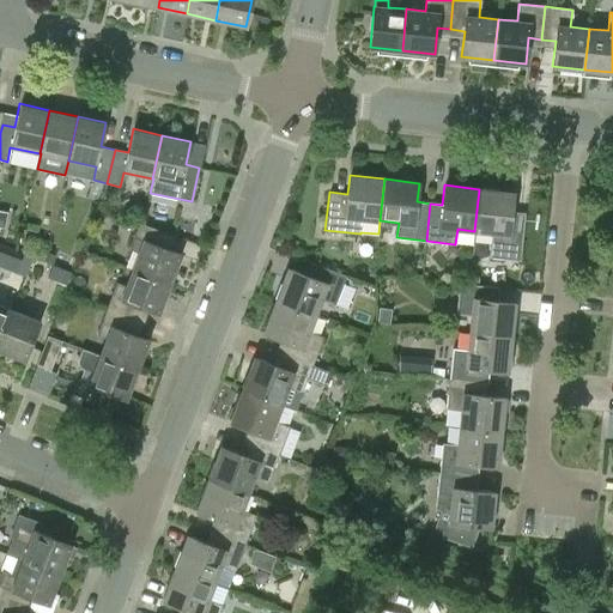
[(525,212),(511,211),(514,193),(479,189),(474,231),(492,234),(489,258),(520,260),(525,212)]
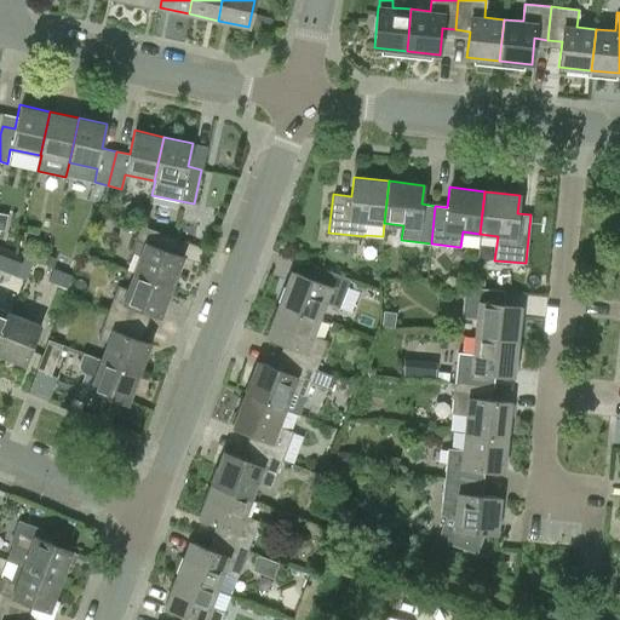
[(133,271),(171,286),(182,256),(164,248),(168,235),(141,224),(131,251),(139,254),(133,271)]
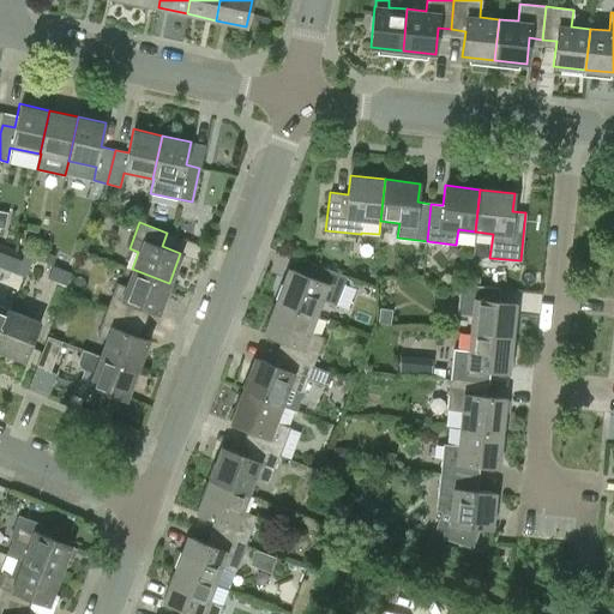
[(31,240),(25,254),(42,262),(47,247),(31,240)]
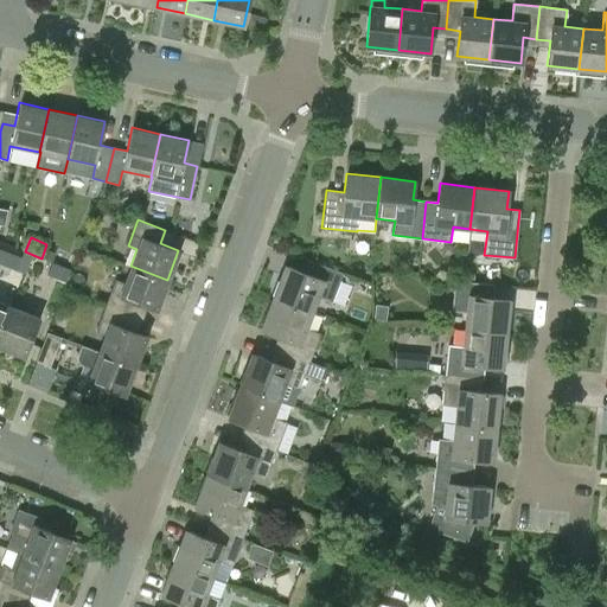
[(0,263),(16,270),(21,256),(2,249),(0,256),(0,263)]
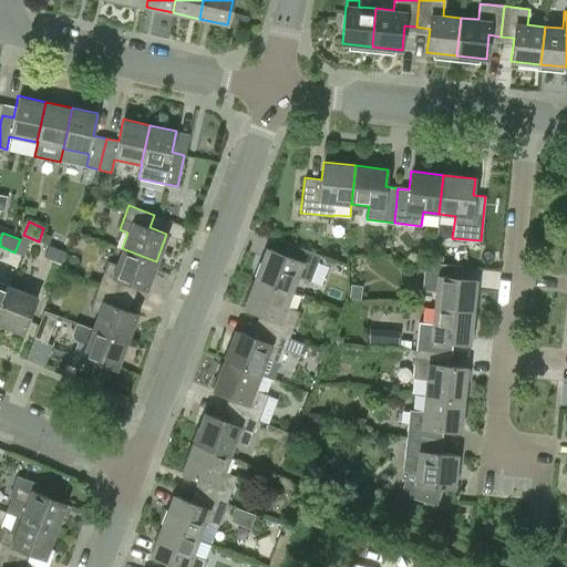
[(255,278),(291,291),(298,277),(310,281),(321,255),(287,243),(282,254),(267,247),(255,278)]
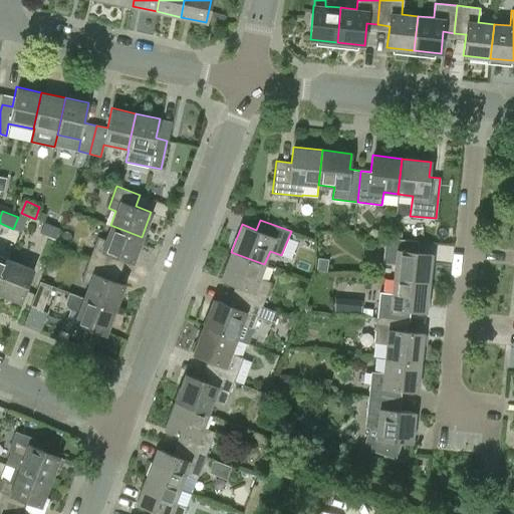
[(44,222),(40,233),(55,239),(60,228),(44,222)]
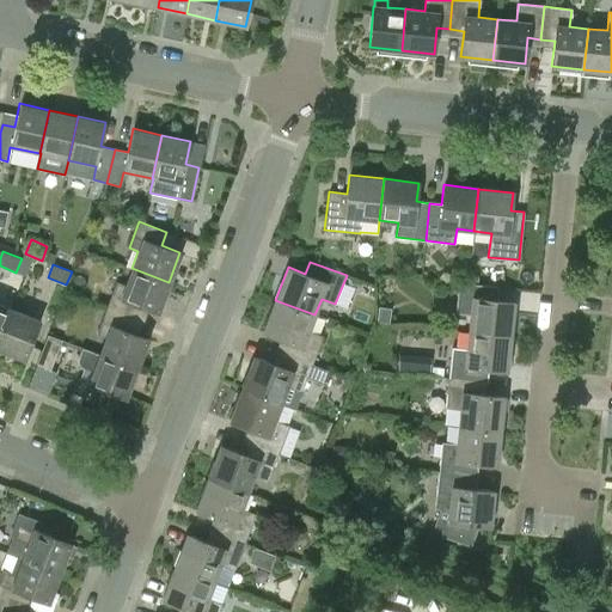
[(169,282),(132,268),(124,285),(116,282),(106,307),(134,318),(140,305),(157,312),(169,282)]
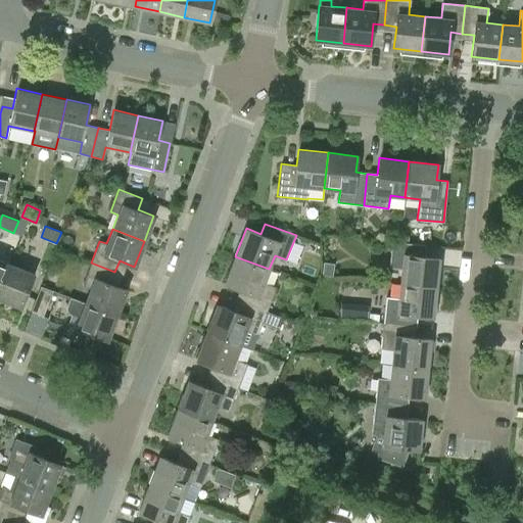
[(400,283),(436,287),(439,258),(424,256),(425,245),(392,241),(389,268),(401,269),(400,283)]
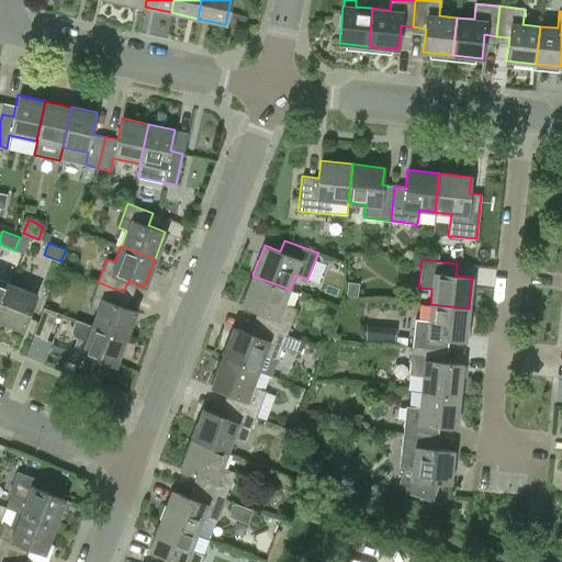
[(258,311),(254,323),(287,335),(296,308),(283,304),(289,289),(253,276),(242,305),(258,311)]
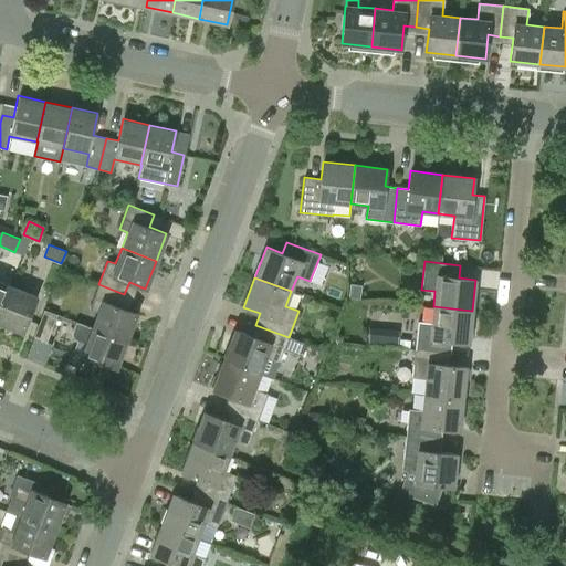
[(0,281),(0,313),(11,286),(0,281)]
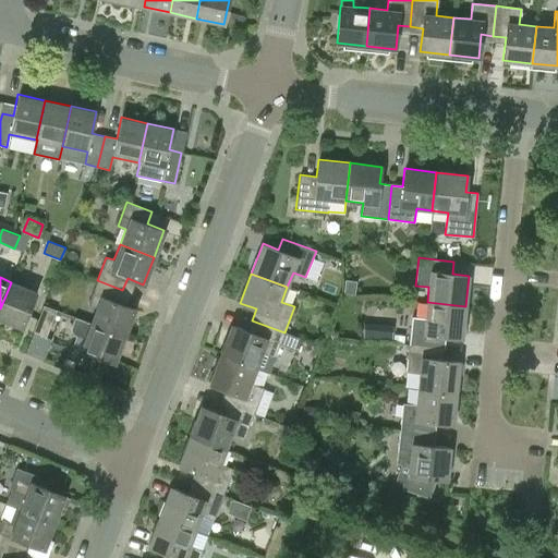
[(91,323),(124,335),(134,308),(118,302),(122,290),(97,280),(87,304),(96,307),(91,323)]
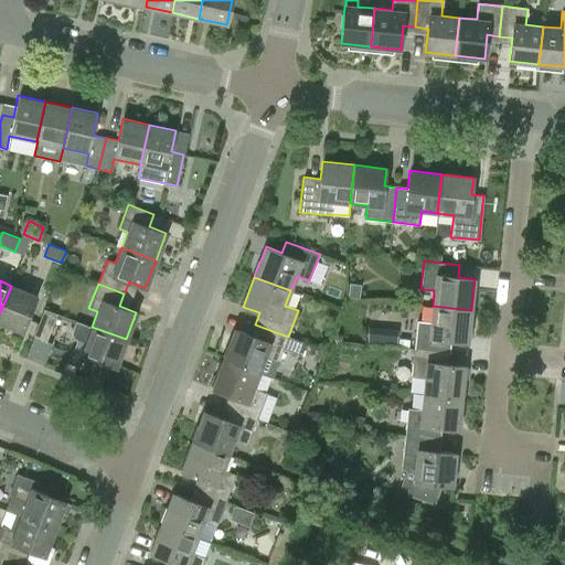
[(11,286),(0,312),(0,322),(24,332),(39,297),(11,286)]
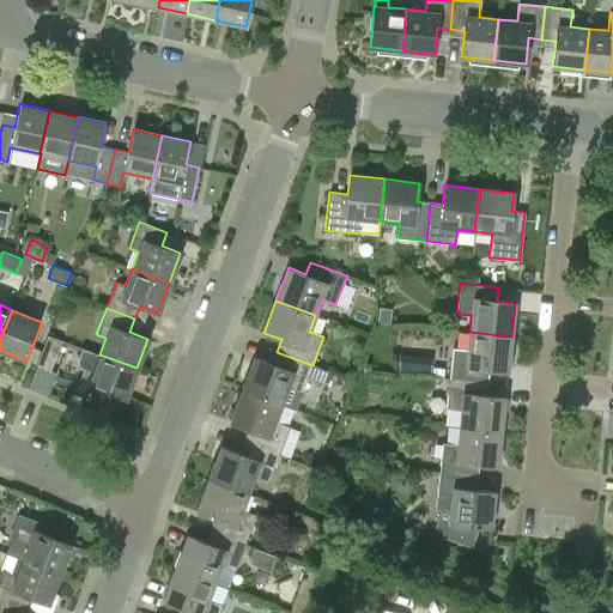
[(511,337),(469,332),(467,350),(453,349),(449,378),(487,382),(490,369),(508,371),(511,337)]
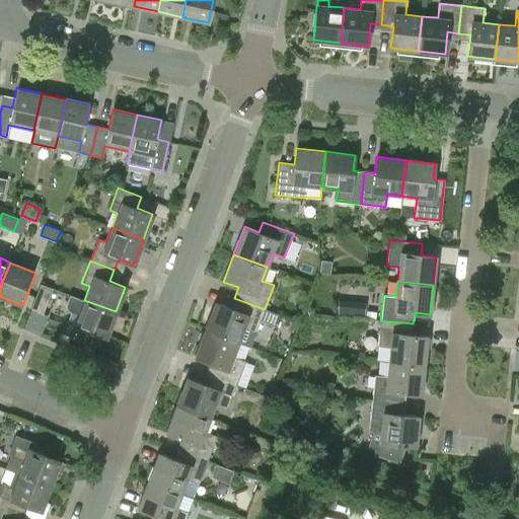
[(30,308),(43,313),(52,288),(40,283),(30,308)]
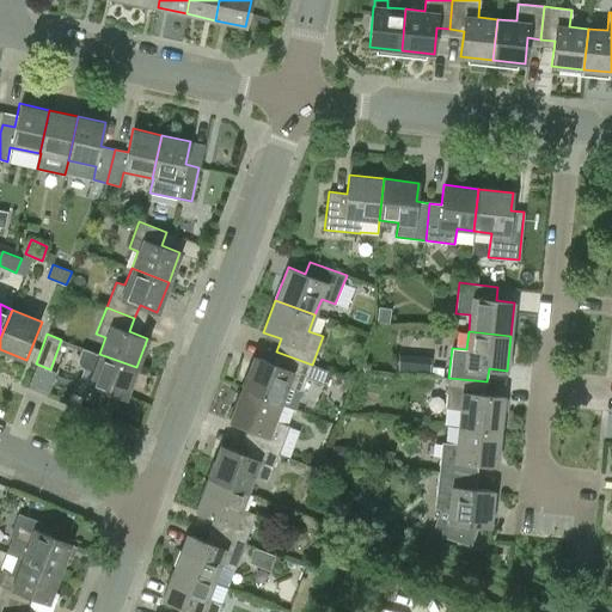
[(136,367),(99,354),(83,348),(79,359),(78,361),(79,365),(80,367),(84,368),(79,380),(124,397),(136,367)]
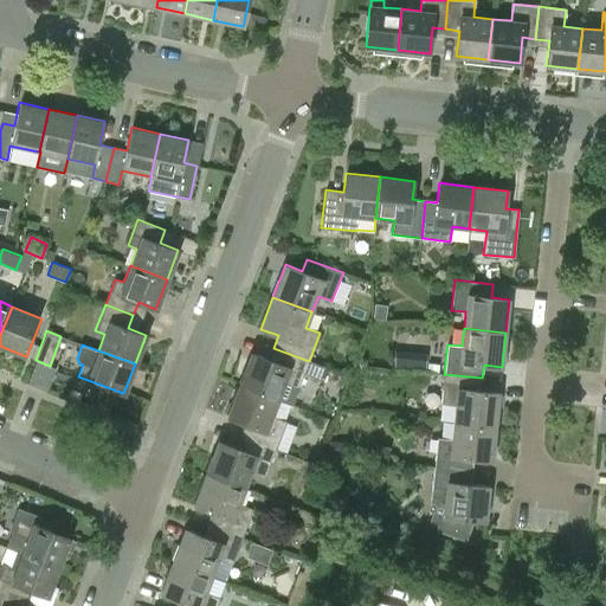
[(269,359),(251,353),(239,385),(278,400),(284,384),(298,388),(304,374),(309,361),(274,348),(269,359)]
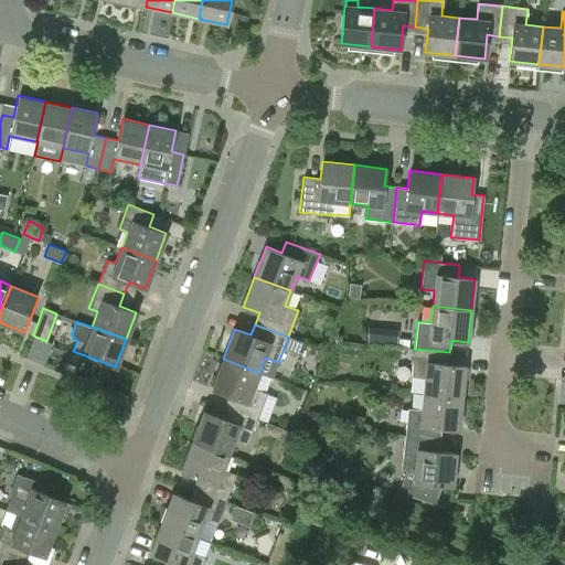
[(302,342),(288,337),(284,349),(298,354),(302,342)]
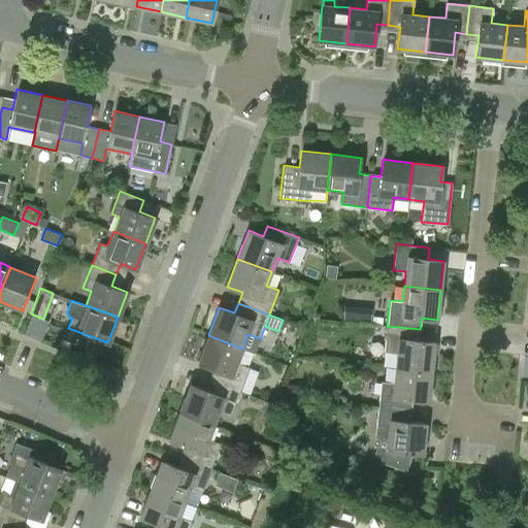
[(395,368),(431,371),(435,342),(419,340),(420,329),(387,326),(385,352),(397,353),(395,368)]
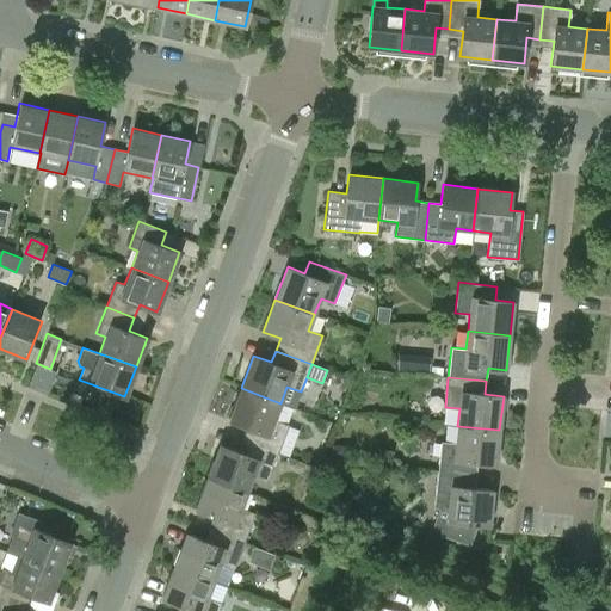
[(281,403),(241,388),(229,420),(247,427),(242,439),(278,452),(289,425),(275,419),(281,403)]
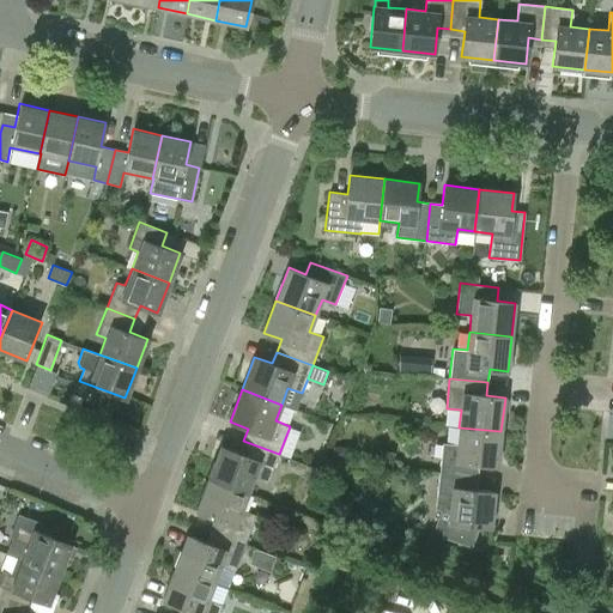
[(501,431),(459,428),(457,444),(443,443),(439,473),(478,477),(479,465),(497,467),(501,431)]
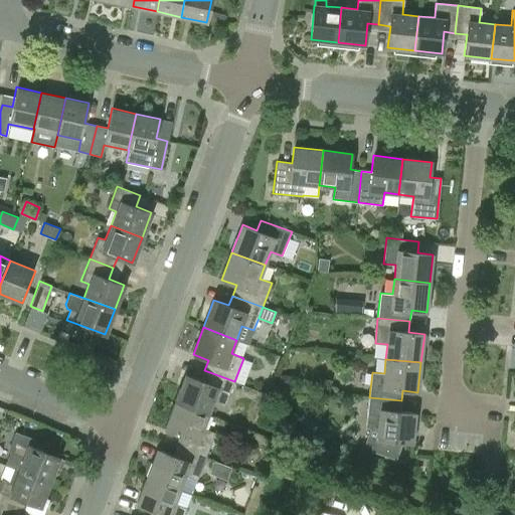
[(175,402),(208,414),(213,400),(225,405),(234,381),(204,370),(200,380),(185,374),(175,402)]
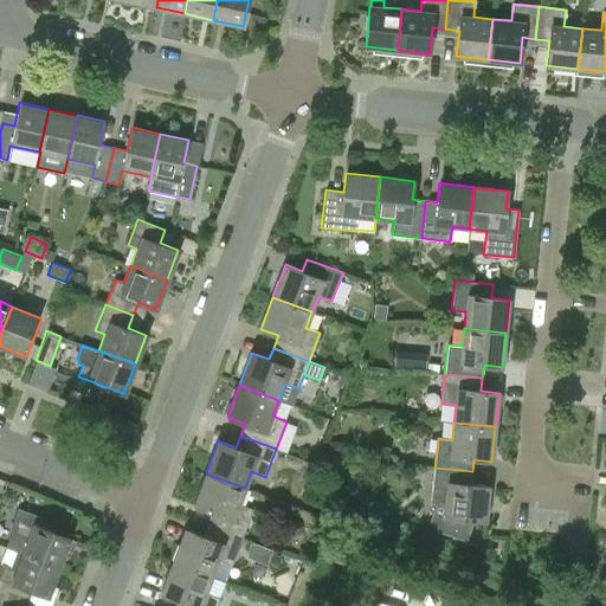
[(341,442),(328,440),(327,455),(340,456),(341,442)]
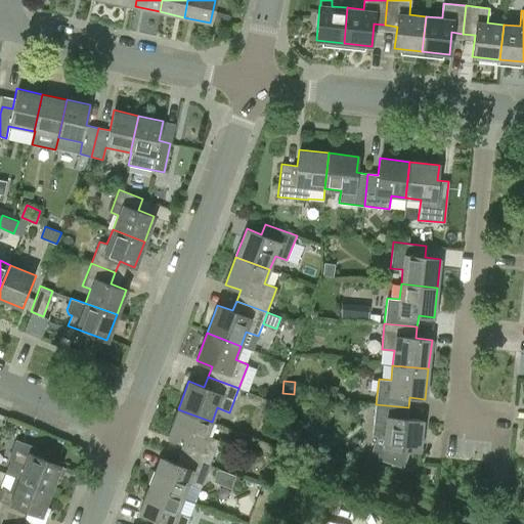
[(408,407),(376,404),(373,435),(377,436),(384,439),(379,454),(377,459),(395,465),(403,468),(409,449),(420,450),(423,421),(407,419),(408,407)]
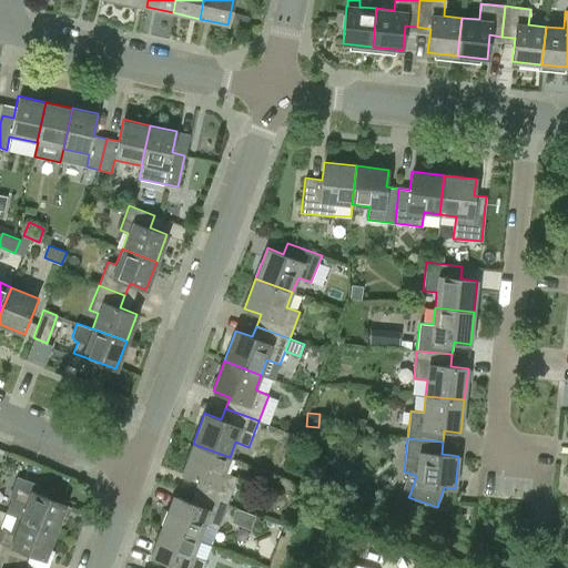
[(230,457),(193,444),(182,474),(199,479),(194,490),(227,504),(237,477),(224,473),(230,457)]
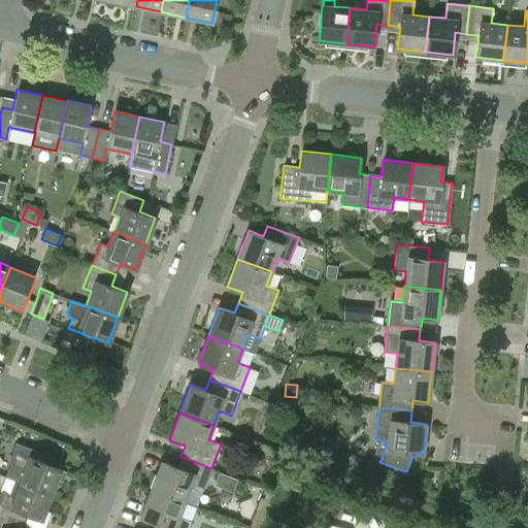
[(309,447),(325,448),(326,434),(310,433),(309,447)]
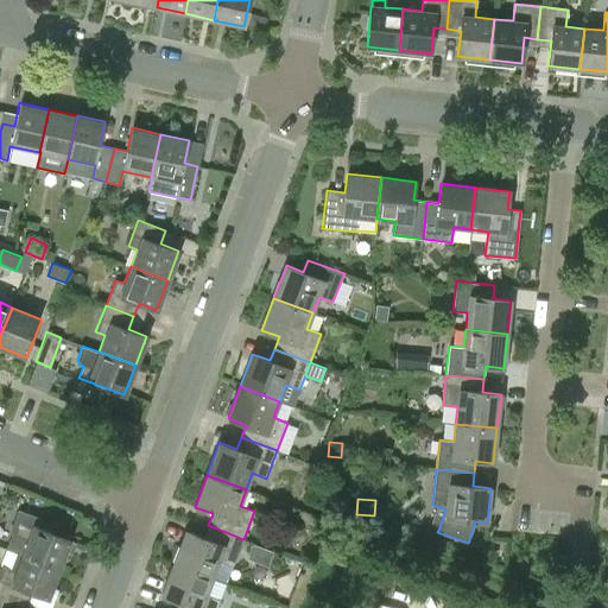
[(21,555),(59,569),(70,539),(36,526),(39,519),(21,513),(18,514),(14,524),(17,529),(14,533),(20,536),(14,552),(17,553),(21,555)]
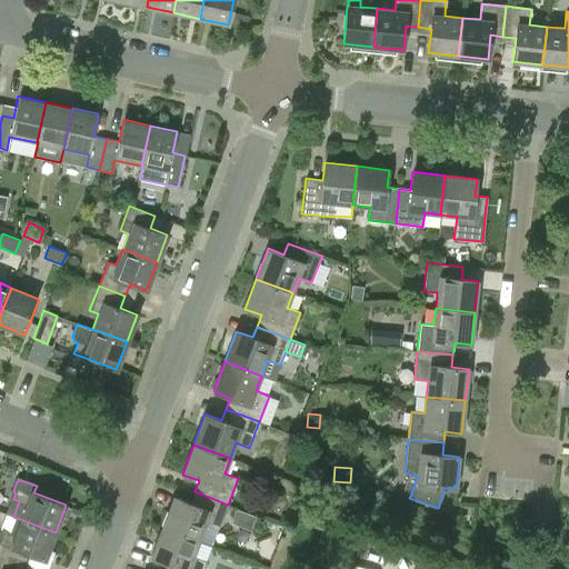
[(301,507),(307,493),(296,489),(290,502),(301,507)]
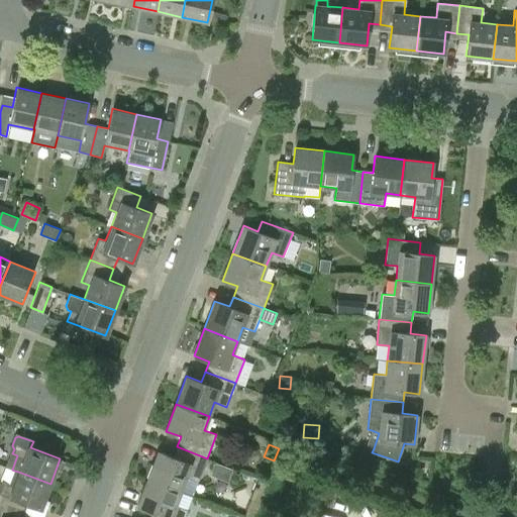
[(147,479),(181,492),(186,478),(198,482),(207,458),(177,446),(173,457),(158,451),(147,479)]
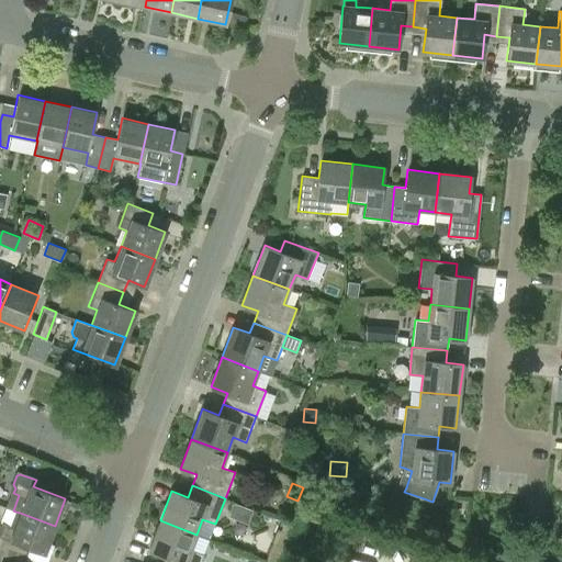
[(55,526),(20,513),(15,512),(9,526),(2,524),(0,527),(0,549),(25,559),(30,547),(44,553),(55,526)]
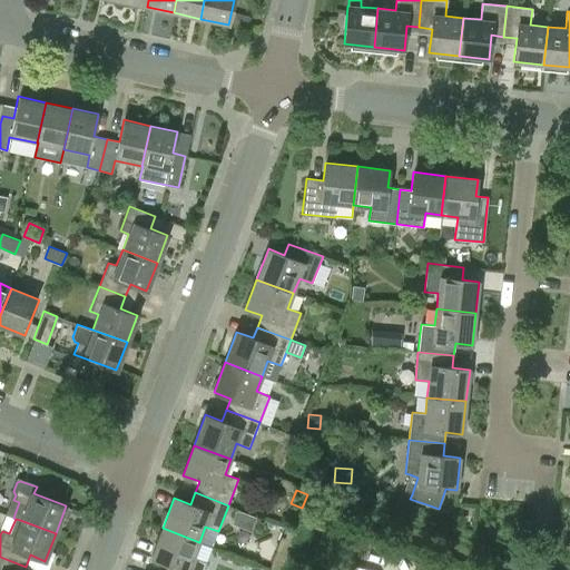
[(199,542),(163,528),(151,558),(168,564),(165,569),(203,569),(207,562),(194,557),(199,542)]
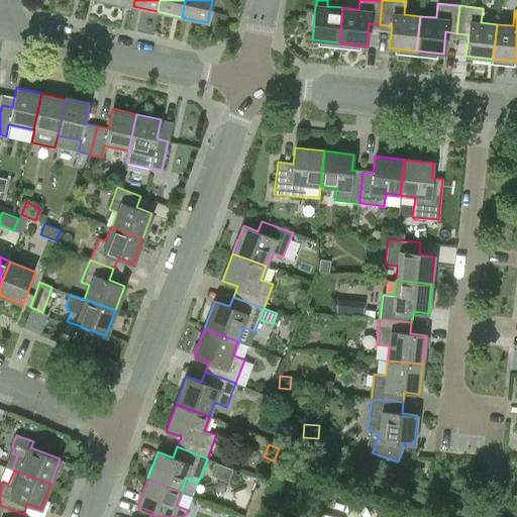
[(0,516),(21,516),(23,514),(0,505),(0,516)]
